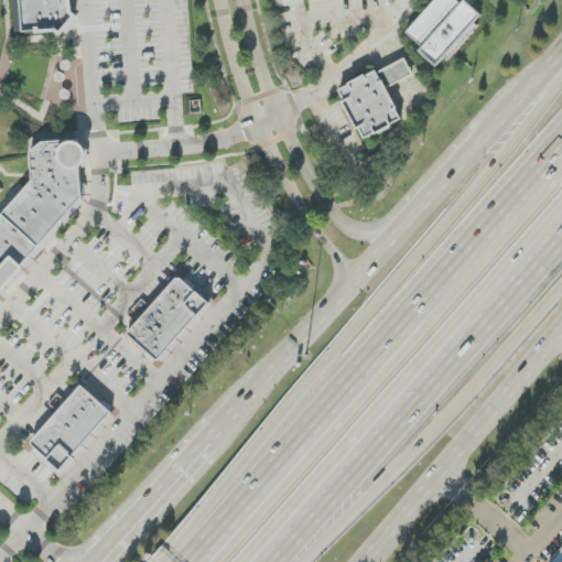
[(19,0),(22,30),(35,29),(35,32),(54,30),(60,34),(77,14),(73,10),(72,0),(19,0)]
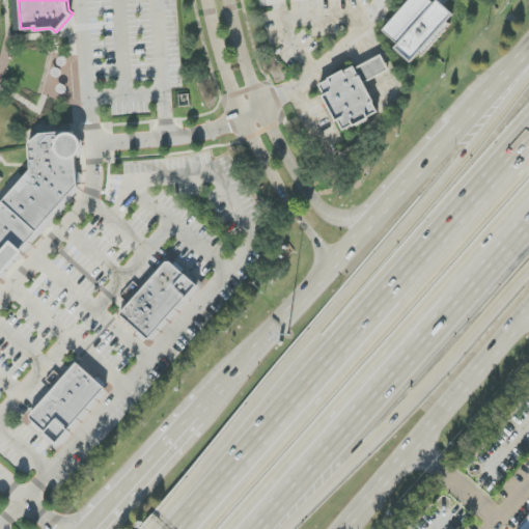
[(406,0),(381,29),(395,43),(392,46),(409,60),(417,51),(420,54),(448,23),(445,20),(451,12),(440,2),(442,0),(406,0)]
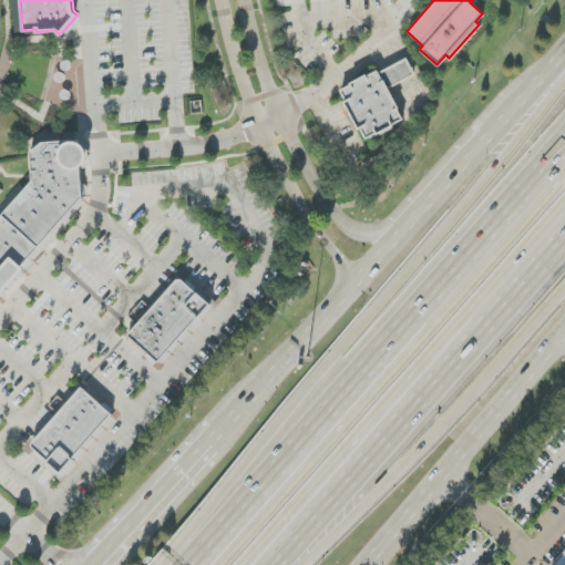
[(339,89),(350,83),(349,82),(365,73),(366,75),(376,70),(377,71),(406,57),(413,72),(387,86),(398,108),(397,108),(401,117),(365,137),(359,126),(357,127),(343,100),(345,100),(339,89)]
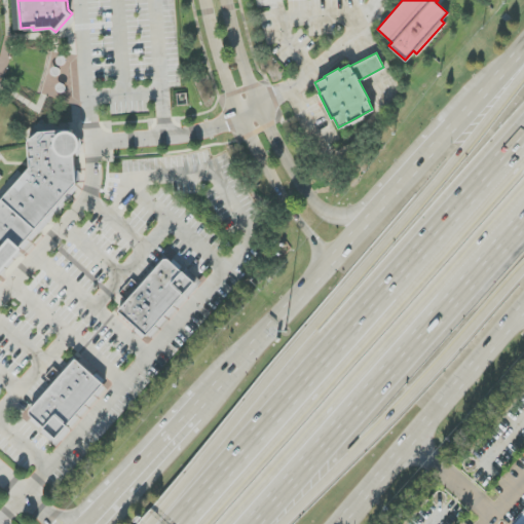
[(0,270),(77,184),(75,157),(78,155),(80,153),(82,150),(83,146),(83,143),(82,140),(81,137),(79,135),(76,133),(72,132),(68,132),(65,133),(63,135),(62,131),(39,133),(29,142),(31,167),(0,201),(0,270)]
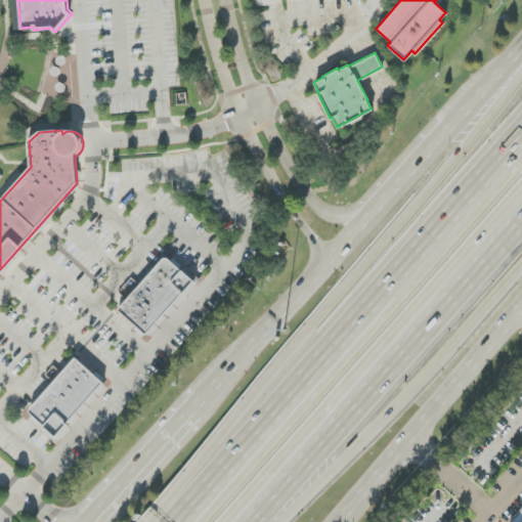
[(117,308),(162,257),(167,257),(180,269),(184,265),(201,279),(185,296),(181,292),(144,334),(143,332),(140,335),(132,328),(135,324),(117,308)]
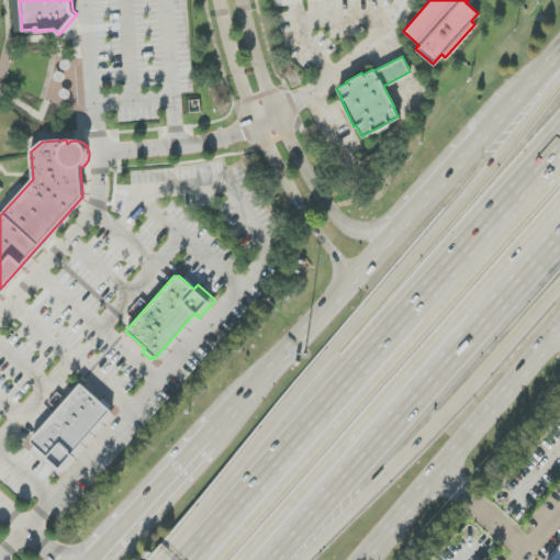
[(31,443),(31,437),(80,382),(99,400),(101,396),(110,404),(108,407),(109,410),(69,452),(75,457),(58,474),(42,460),(46,456),(31,443)]
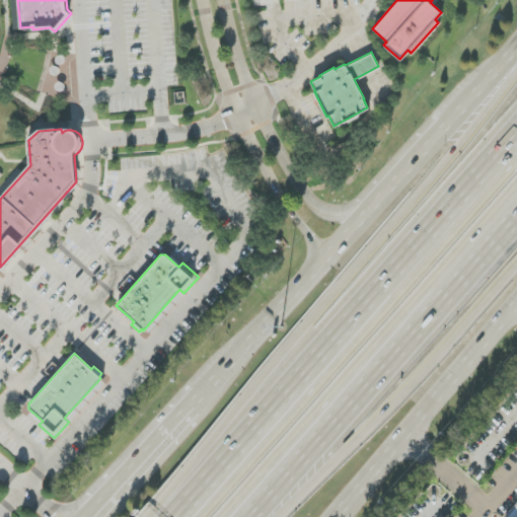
[(516,516),(516,503),(507,516),(516,516)]
